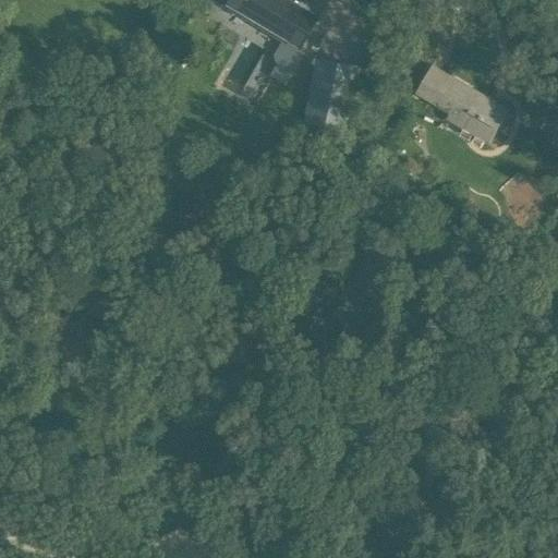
[(274,35),(275,33),(290,41),(314,0),(225,0),(222,4),(274,35)]
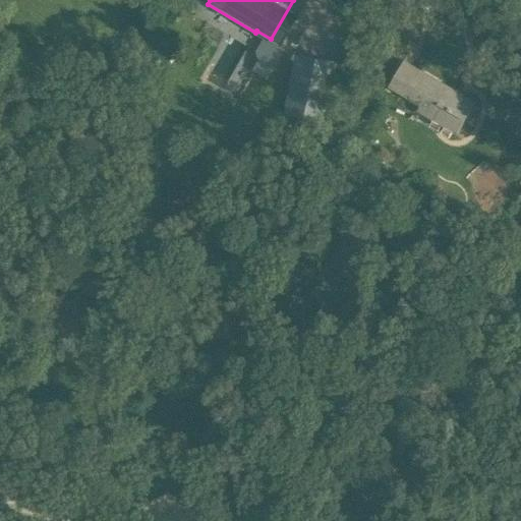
[(170,42),(160,39),(157,51),(167,53),(170,42)]
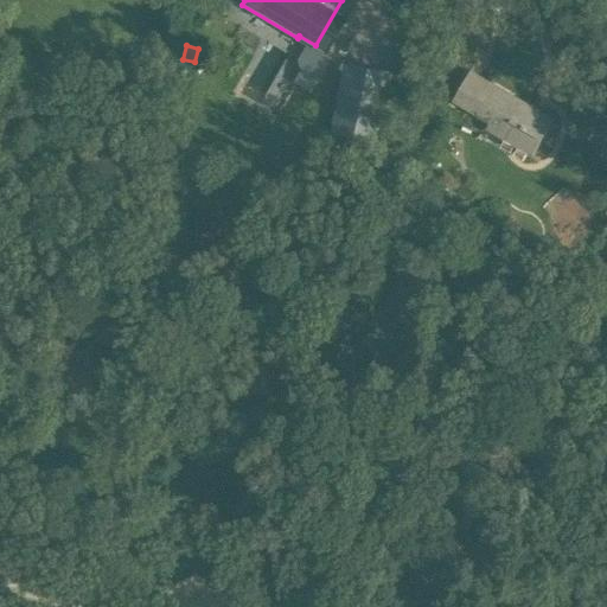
[(377,144),(393,72),(351,64),(336,135),(377,144)]
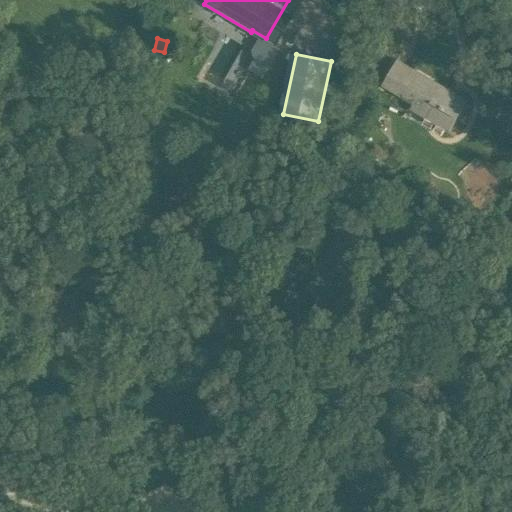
[(380,87),(412,104),(409,111),(449,132),(466,100),(394,62),(380,87)]
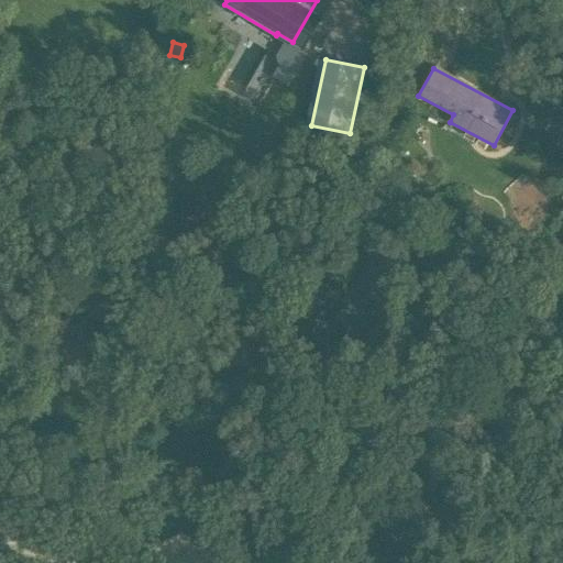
[(156,170),(174,178),(179,165),(161,158),(156,170)]
